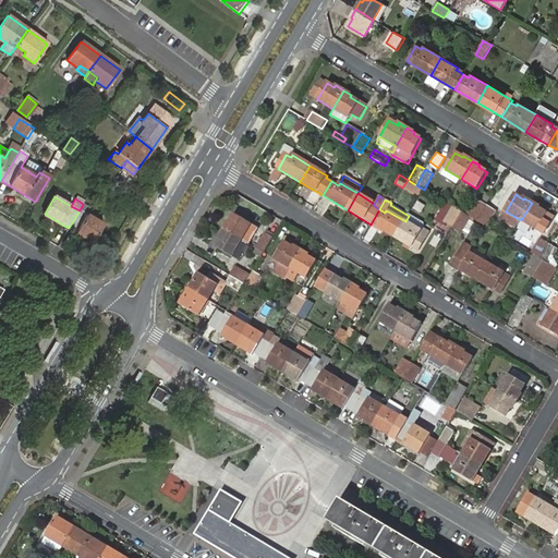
[(420,201),(414,208),(422,213),(426,205),(420,201)]
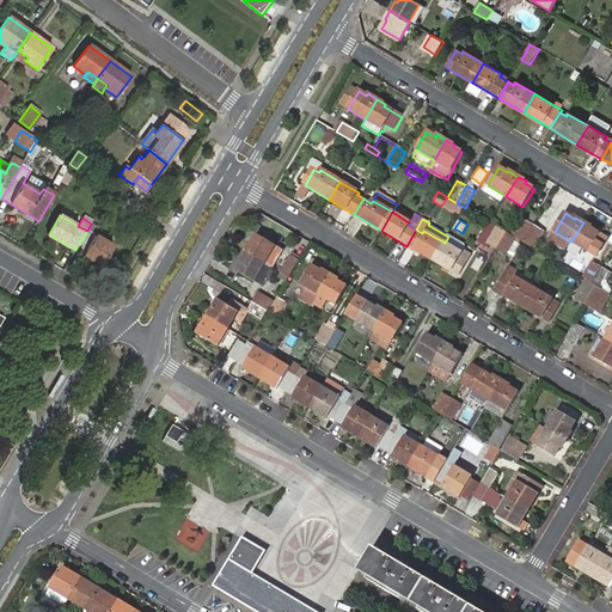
[(489,245),(497,250),(508,233),(490,222),(478,244),(487,249),(489,245)]
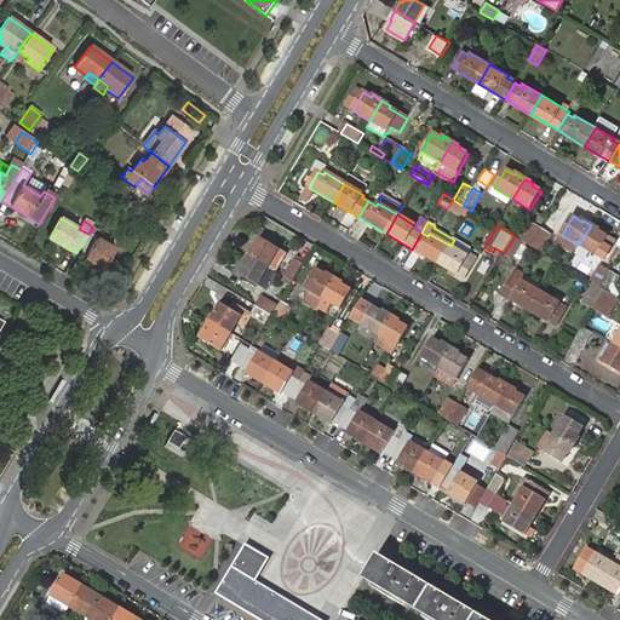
[(530,246),(540,230),(533,225),(522,241),(524,242),(530,246)]
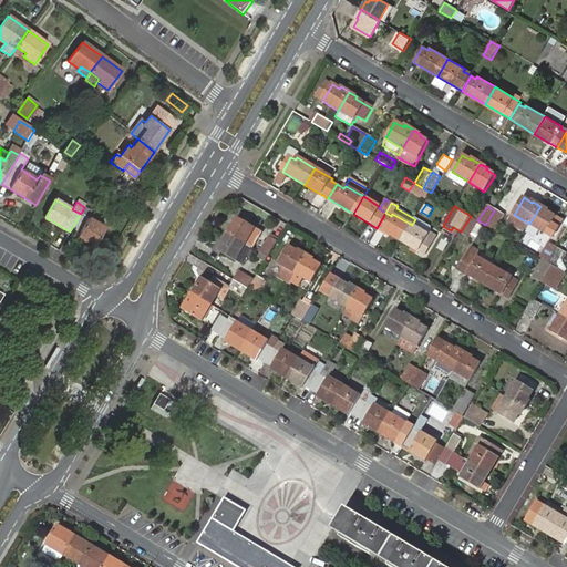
[(549,212),(540,206),(529,224),(546,234),(556,217),(548,213),(549,212)]
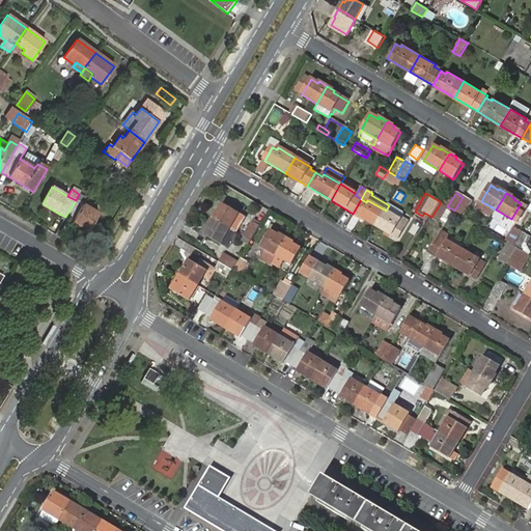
[(85,197),(79,194),(76,200),(82,204),(85,197)]
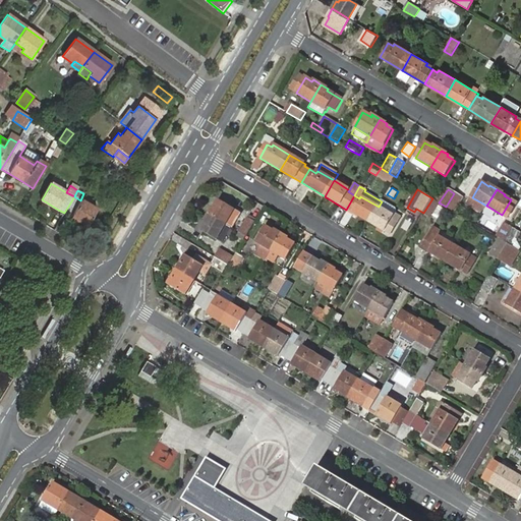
[(462,197),(454,193),(446,207),(454,212),(462,197)]
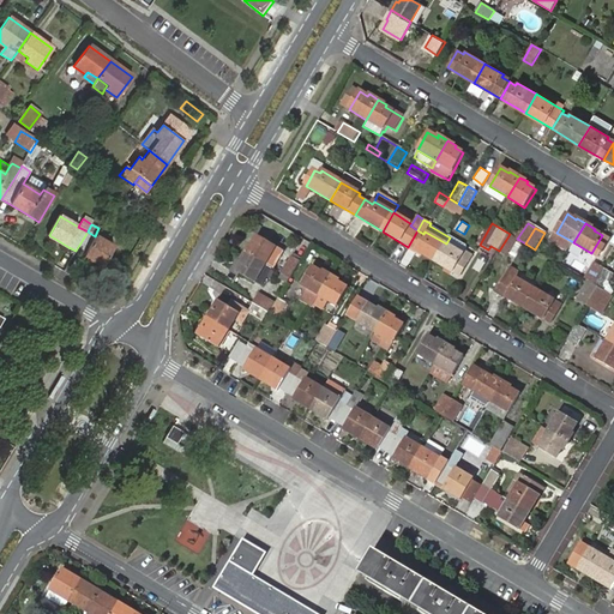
[(417,230),(408,247),(435,263),(446,244),(425,232),(423,234),(417,230)]
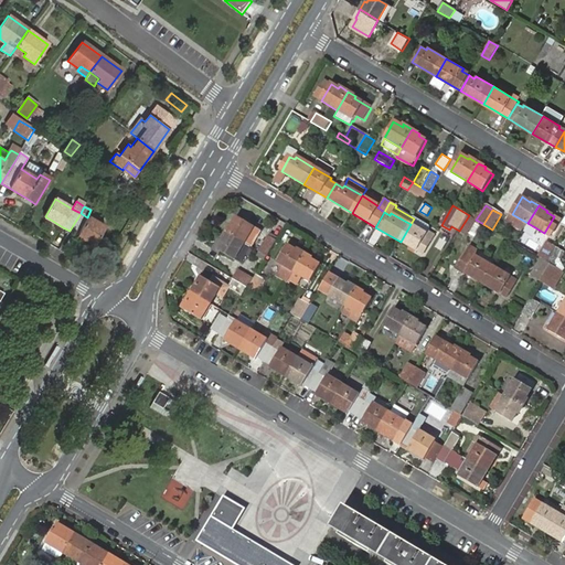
[(87,217),(81,213),(70,231),(76,235),(94,245),(104,227),(87,217)]
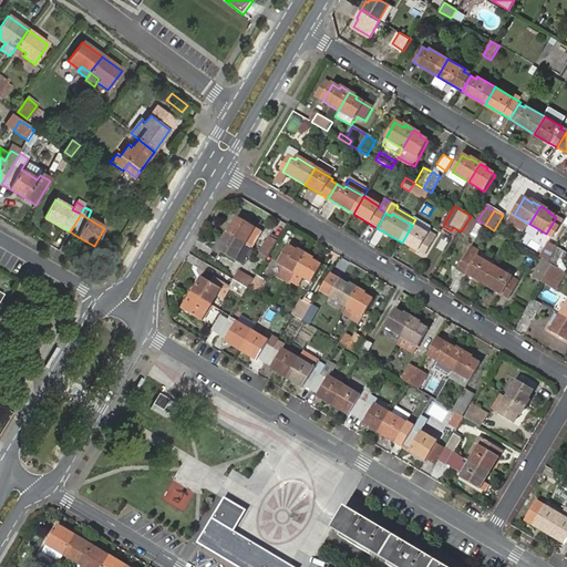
[(508,224),(524,233),(526,230),(529,224),(514,215),(508,224)]
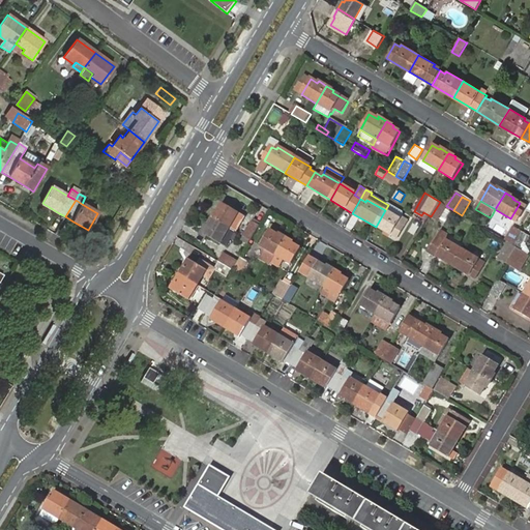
[(440,202),(431,216),(440,221),(448,207),(446,206),(440,202)]
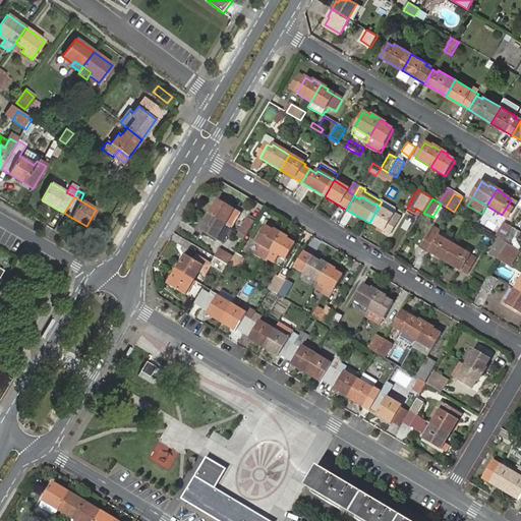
[(213,207),(208,215),(232,229),(241,213),(218,200),(214,208),(213,207)]
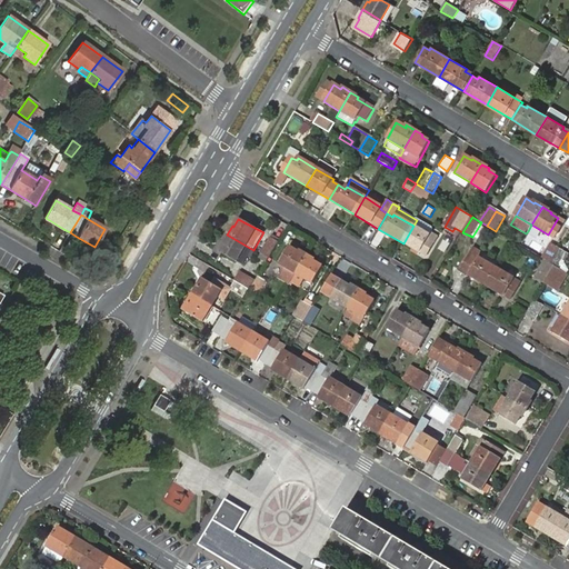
[(548,235),(531,225),(528,231),(539,238),(540,237),(546,240),(548,235)]
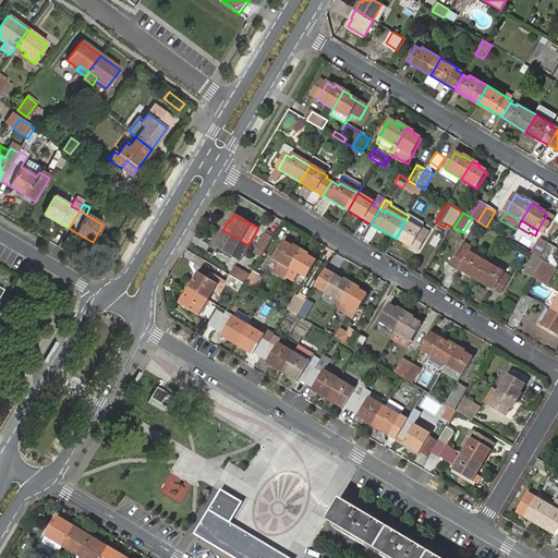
[(405,221),(396,239),(419,252),(428,235),(405,221)]
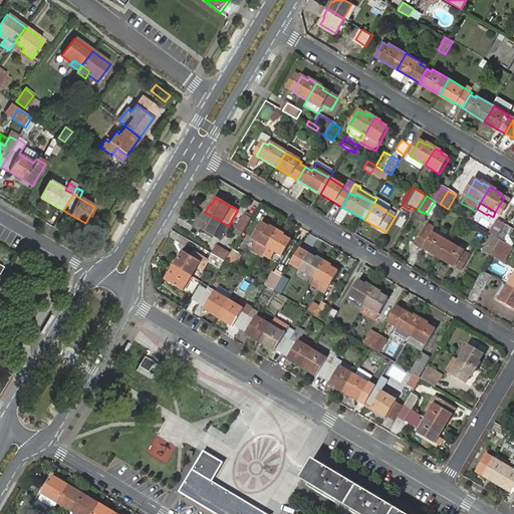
[(50,218),(56,222),(63,210),(57,207),(50,218)]
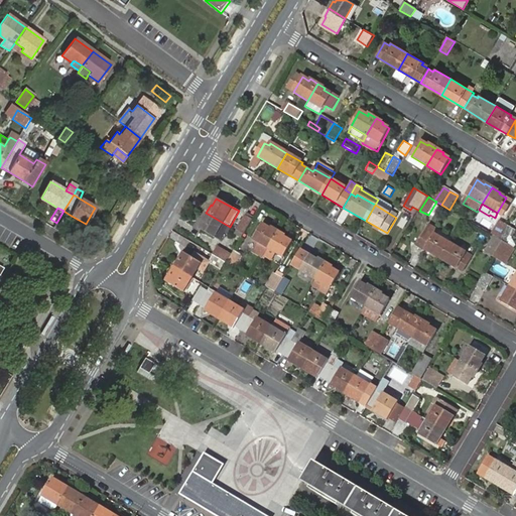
[(63,211),(56,223),(62,227),(70,215),(63,211)]
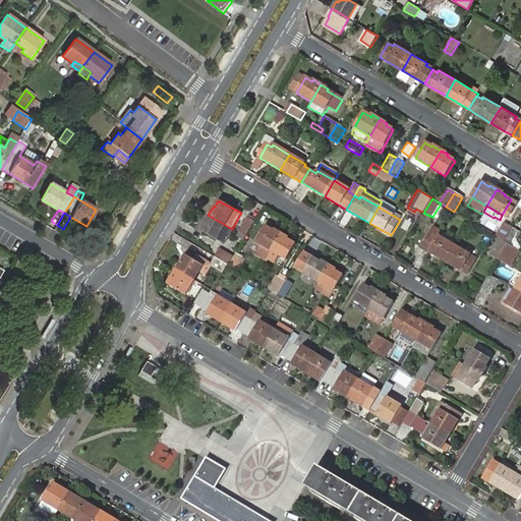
[(232,229),(208,215),(204,223),(205,224),(200,231),(223,243),(232,229)]
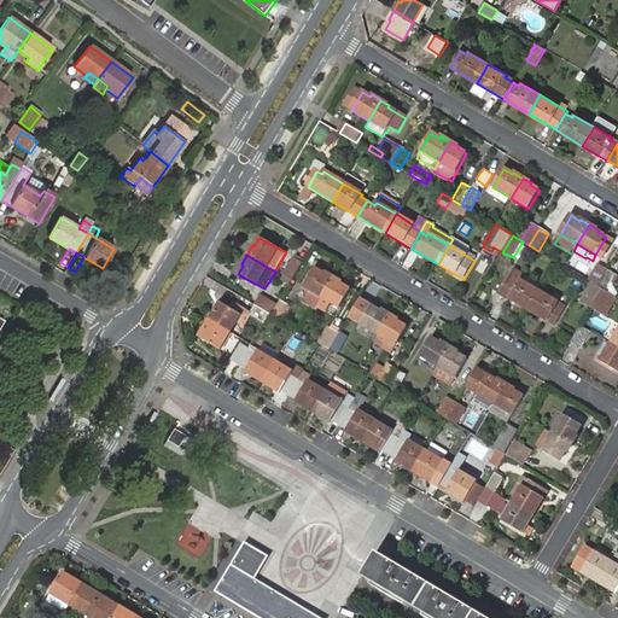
[(292,281),(303,263),(295,258),(283,277),(292,281)]
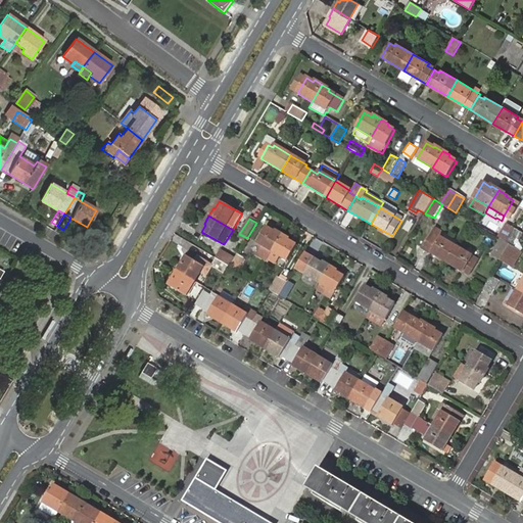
[(507,242),(514,230),(506,225),(498,237),(503,240),(507,242)]
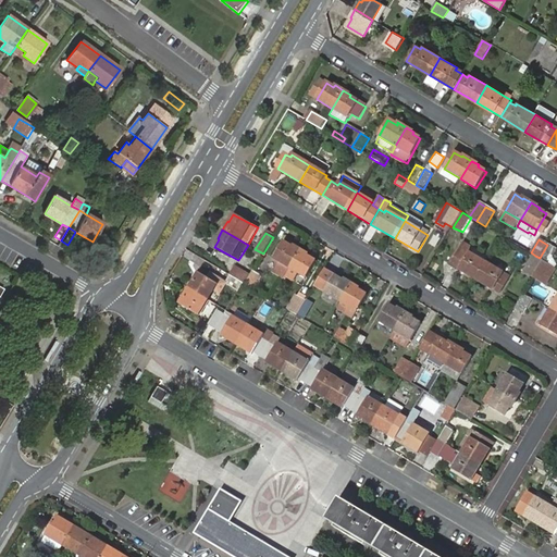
[(289,269),(300,249),(293,245),(292,247),(284,242),(274,259),(280,262),(289,269)]
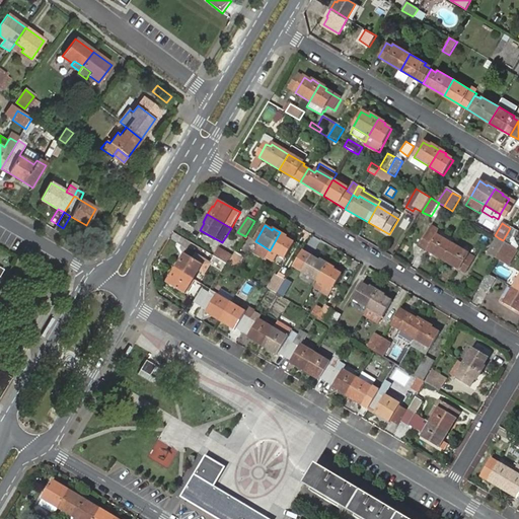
[(421,247),(444,261),(453,245),(437,236),(439,231),(432,227),(421,247)]
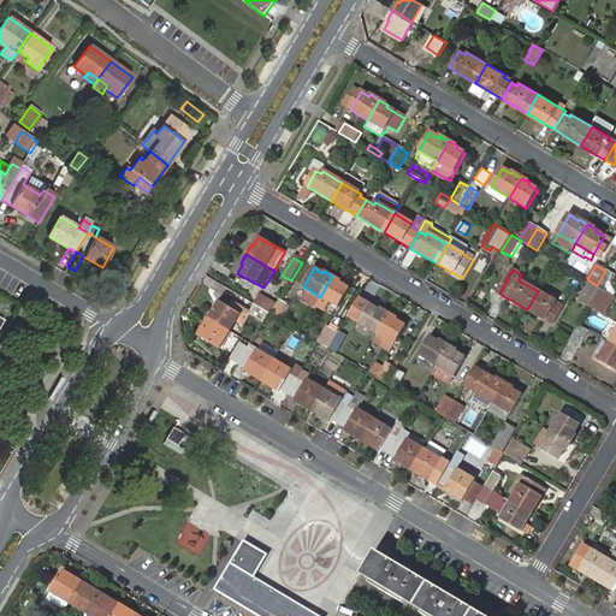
[(615,276),(605,271),(597,285),(600,288),(608,292),(615,276)]
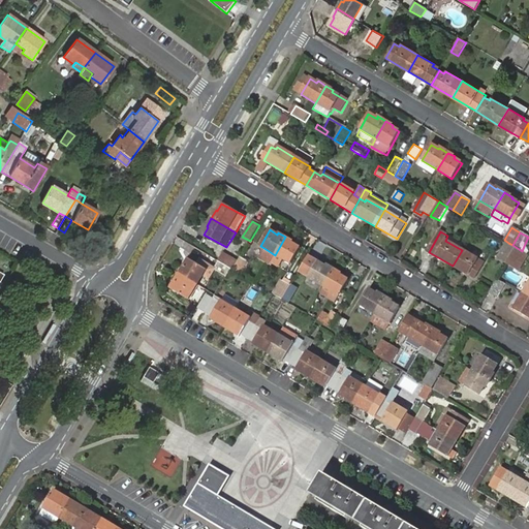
[(293,242),(285,237),(275,255),(282,259),(291,265),(301,248),(292,244),(293,242)]
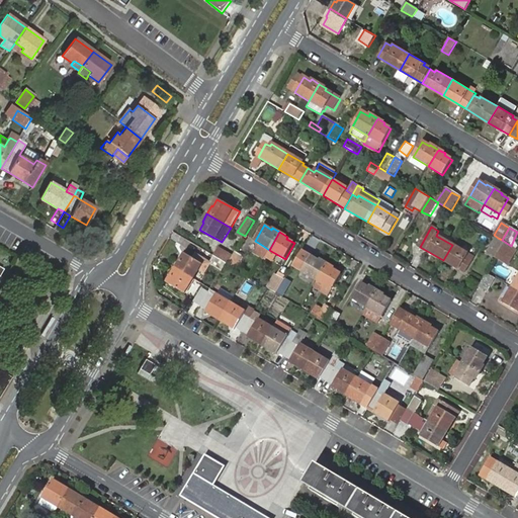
[(490,253),(496,257),(505,242),(502,240),(498,238),(490,253)]
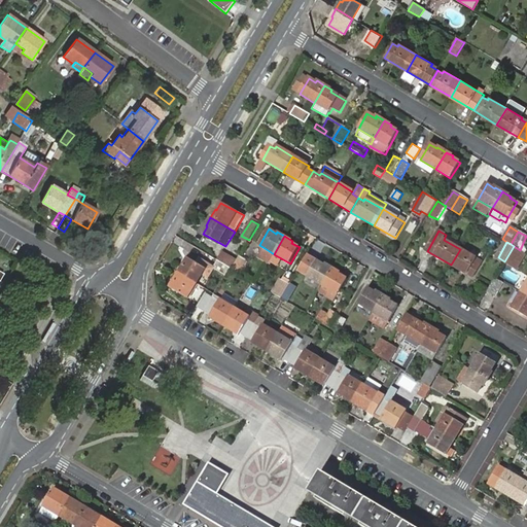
[(514,246),(504,261),(517,269),(526,253),(520,250),(514,246)]
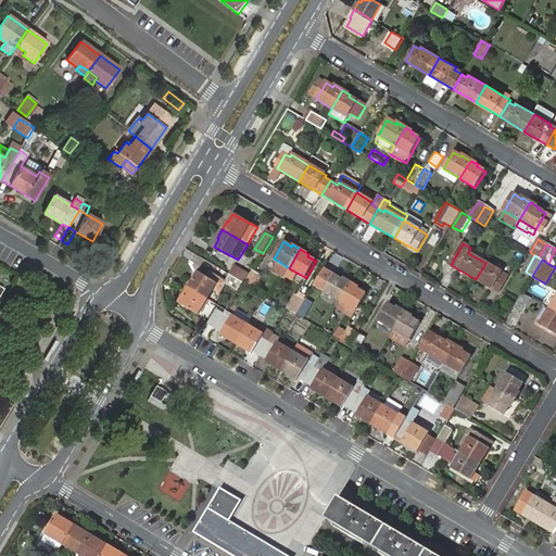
[(279,262),(273,273),(282,279),(285,276),(289,268),(279,262)]
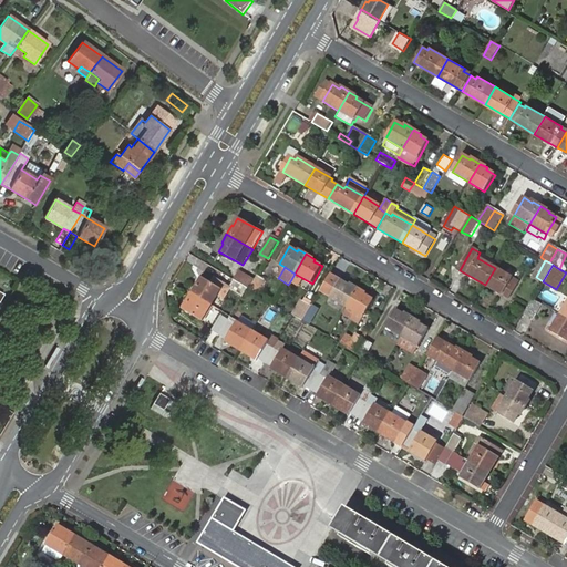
[(495,268),(485,285),(511,300),(519,282),(495,268)]
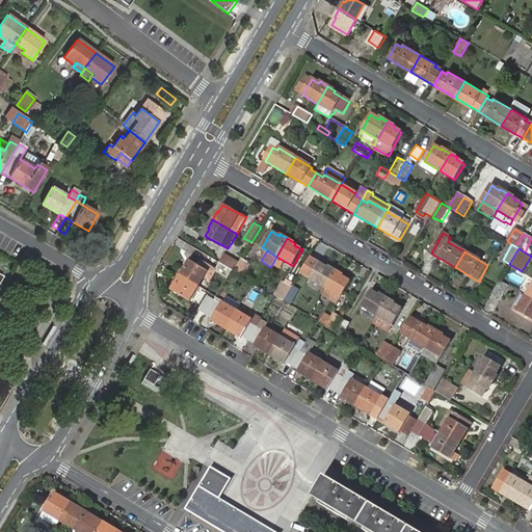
[(223,256),(219,263),(219,264),(233,271),(234,272),(236,268),(238,265),(223,256)]
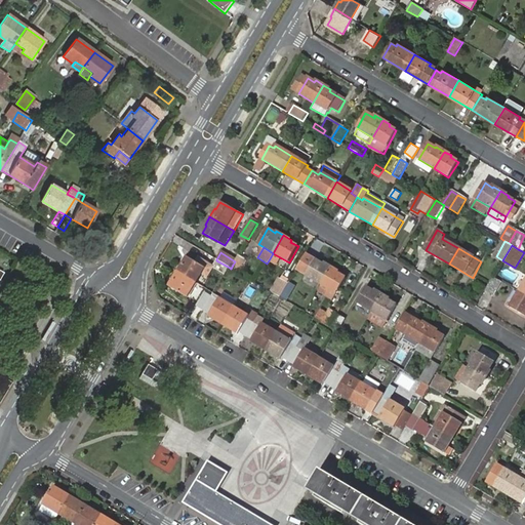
[(273,253),(269,260),(276,265),(280,257),(273,253)]
